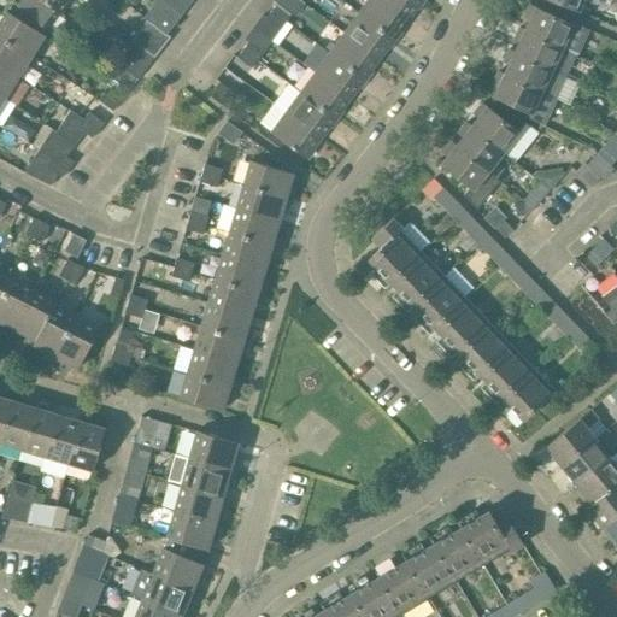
[(47,31),(71,0),(21,0),(16,7),(47,31)]
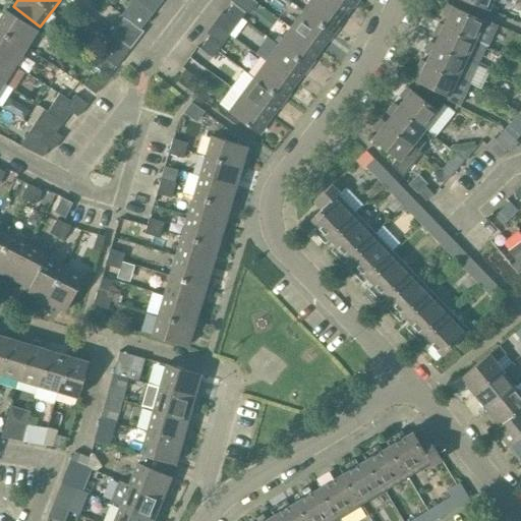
[(139,30),(153,13),(135,0),(131,0),(121,14),(124,16),(139,30)]
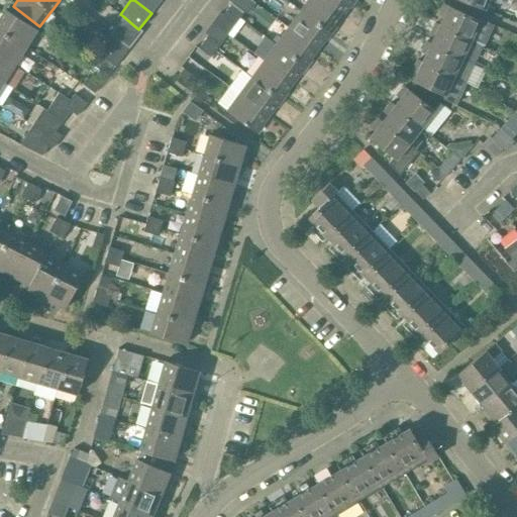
[(134,0),(151,13),(161,0),(134,0)]
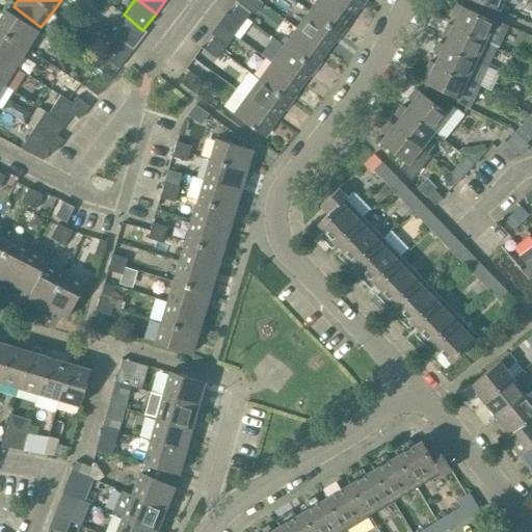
[(353,17),(330,0),(317,0),(310,10),(341,34),(353,17)]
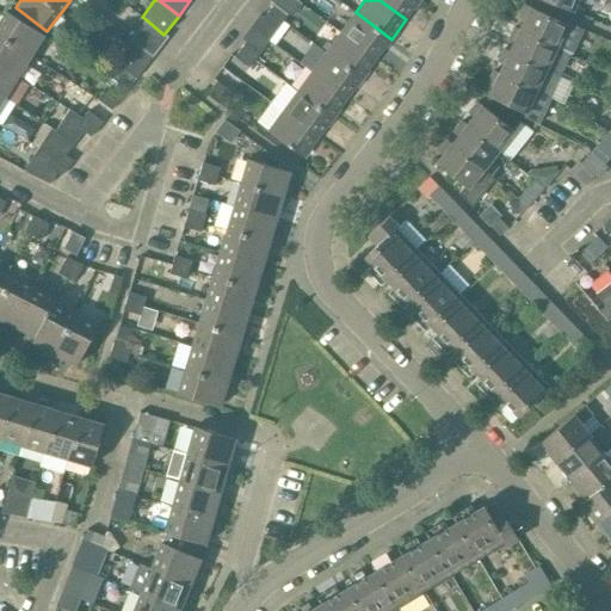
[(420,0),(380,0),(406,19),(421,0),(420,0)]
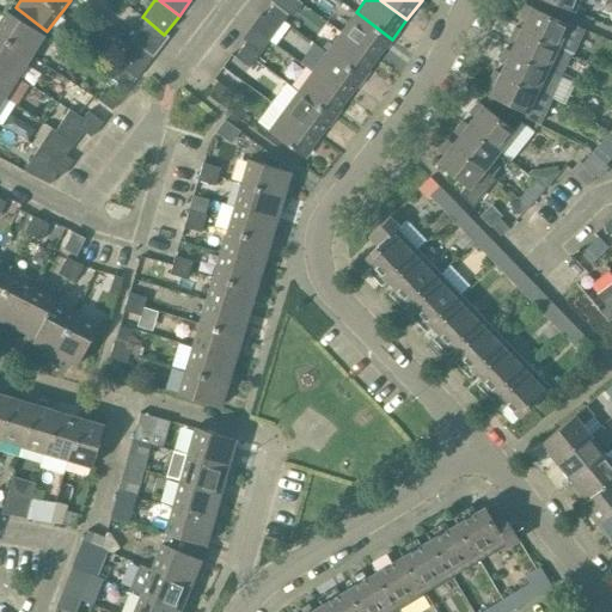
[(545,0),(574,11),(577,0),(582,0),(593,4),(593,0),(545,0)]
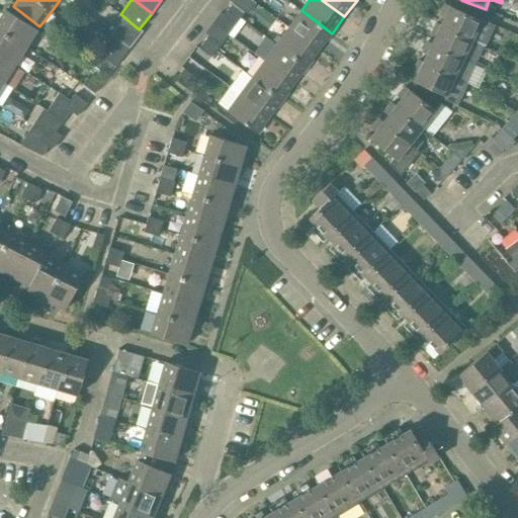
[(233,2),(228,8),(240,17),(245,11),(233,2)]
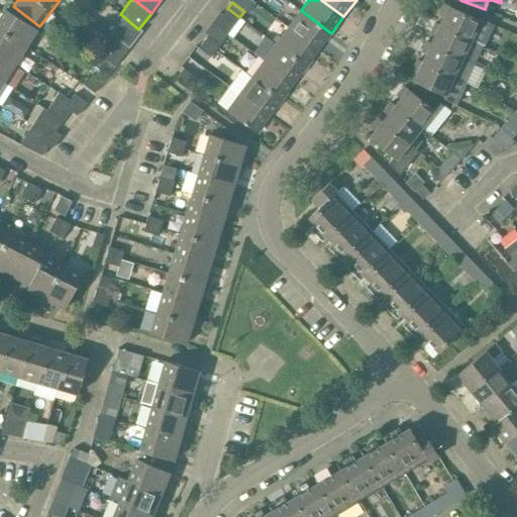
[(444,16),(440,24),(484,45),(493,24),(480,18),(480,20),(444,3),(440,11),(442,15),(444,16)]
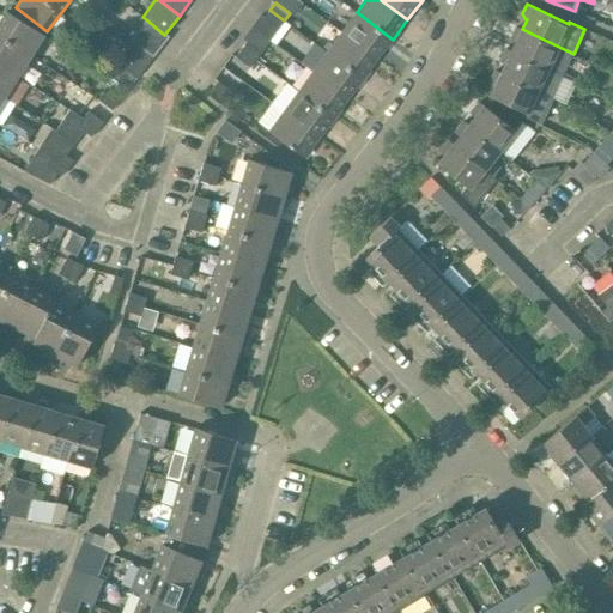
[(265,17),(279,28),(284,20),(269,10),(265,17)]
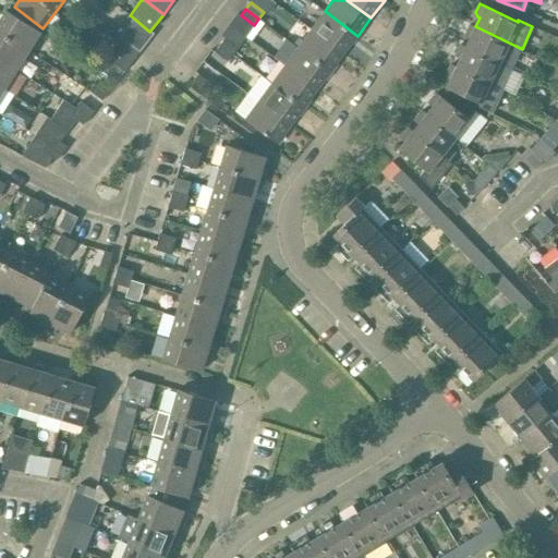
[(358,36),(325,11),(312,29),(344,53),(358,36)]
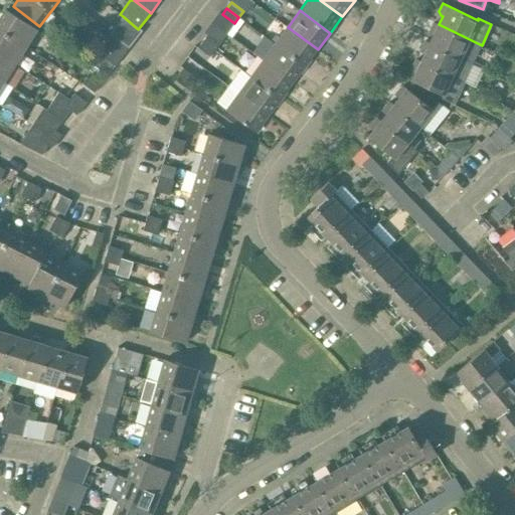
[(0,19),(0,32),(25,49),(36,31),(5,11),(0,19)]
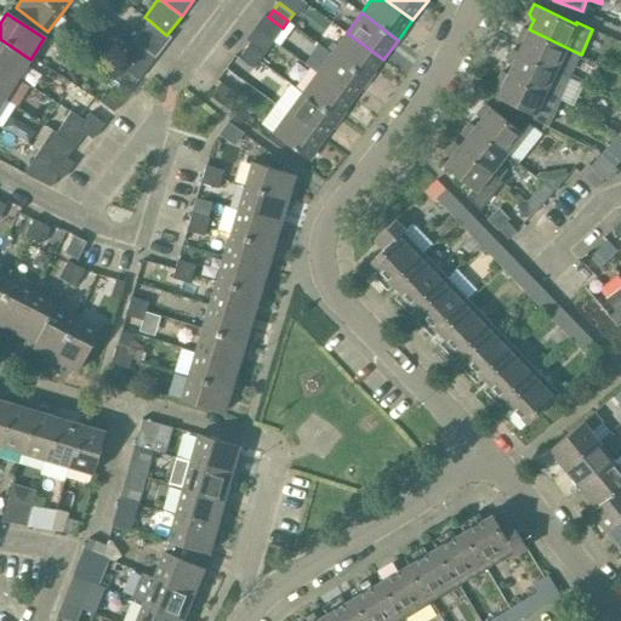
[(148,20),(132,39),(155,57),(170,38),(166,35),(148,20)]
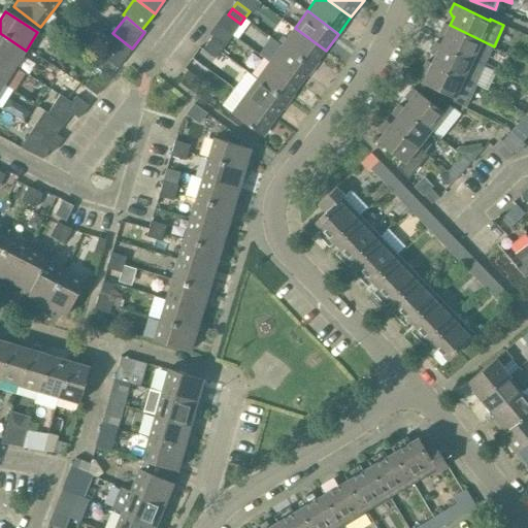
[(494,46),(450,25),(444,23),(440,31),(442,35),(444,36),(440,43),(440,44),(485,65),(494,46)]
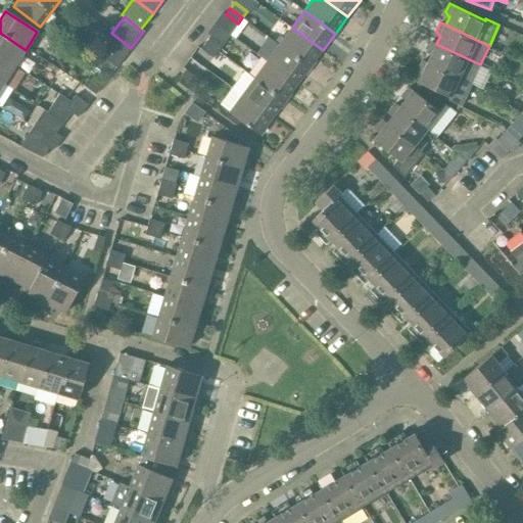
[(323,50),(292,28),(279,44),(310,67),(323,50)]
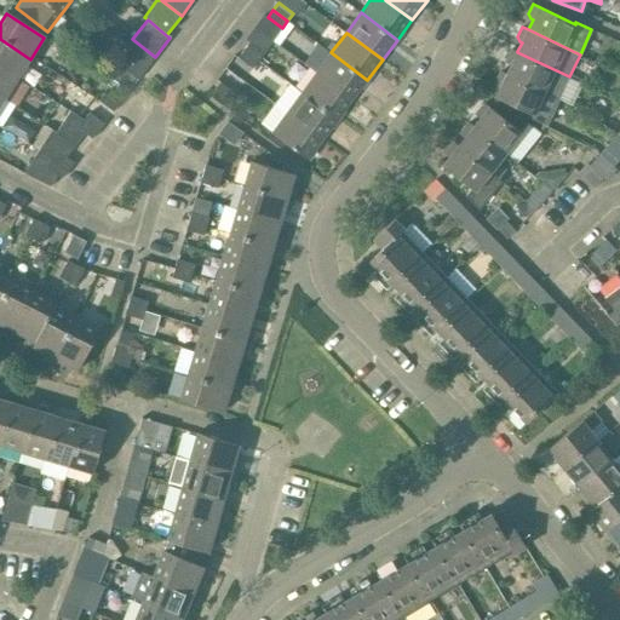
[(0,68),(17,80),(30,59),(0,39),(0,68)]
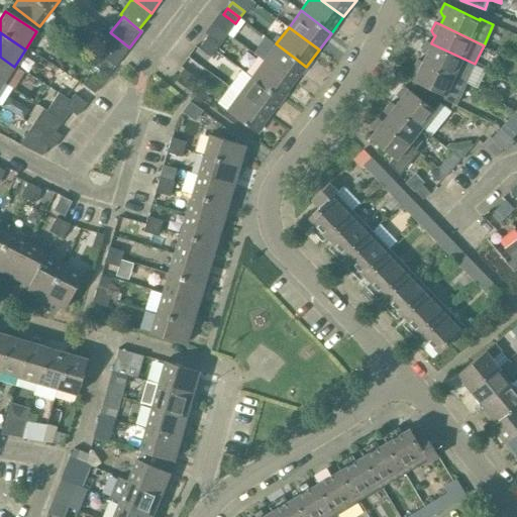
[(112,69),(129,47),(110,32),(93,54),(112,69)]
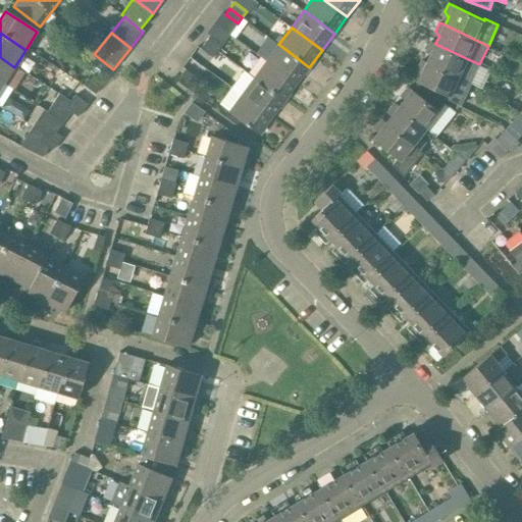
[(222,44),(210,35),(205,41),(217,50),(222,44)]
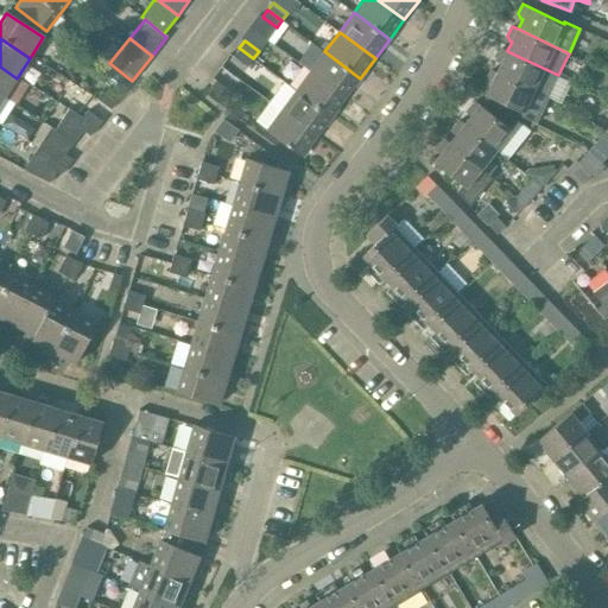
[(247,67),(253,58),(239,48),(233,56),(247,67)]
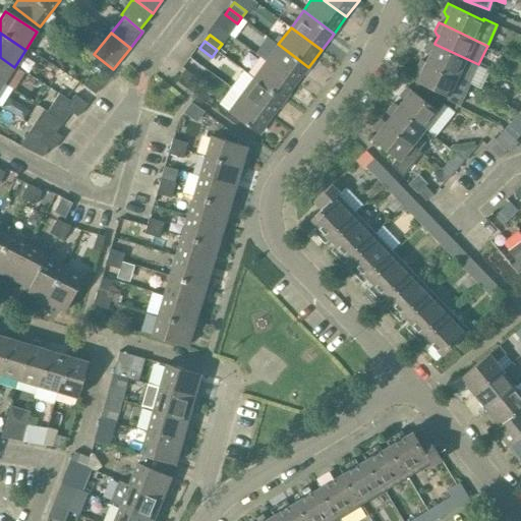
[(469,82),(478,64),(435,44),(435,43),(429,41),(425,49),(427,53),(429,54),(426,62),(425,62),(457,77),(469,82)]
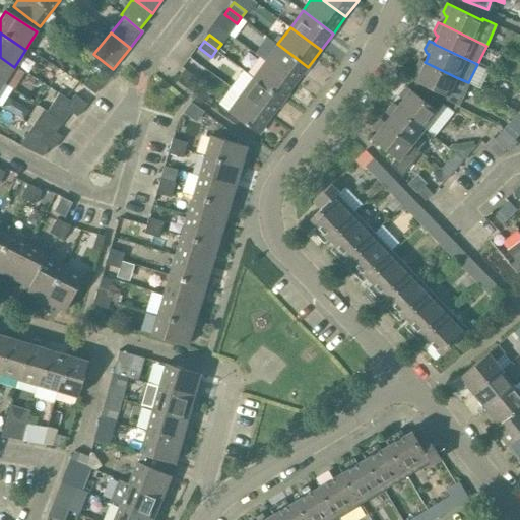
[(308,67),(277,44),(265,60),(296,83),(308,67)]
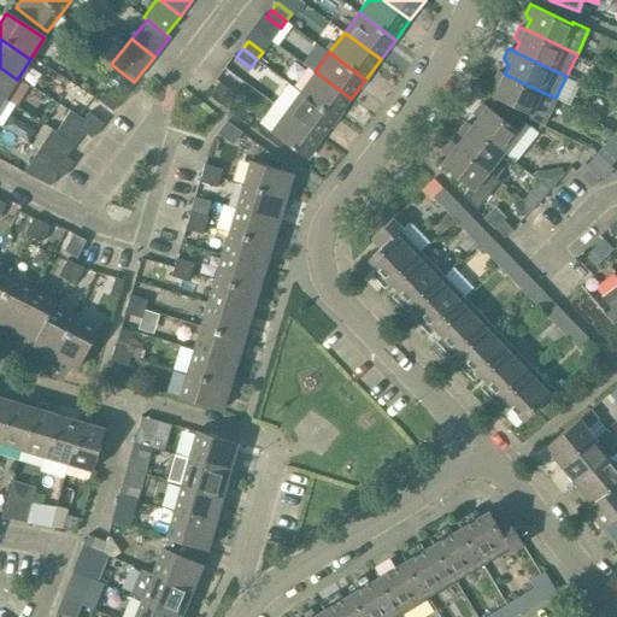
[(0,98),(4,100),(17,80),(0,68),(0,98)]
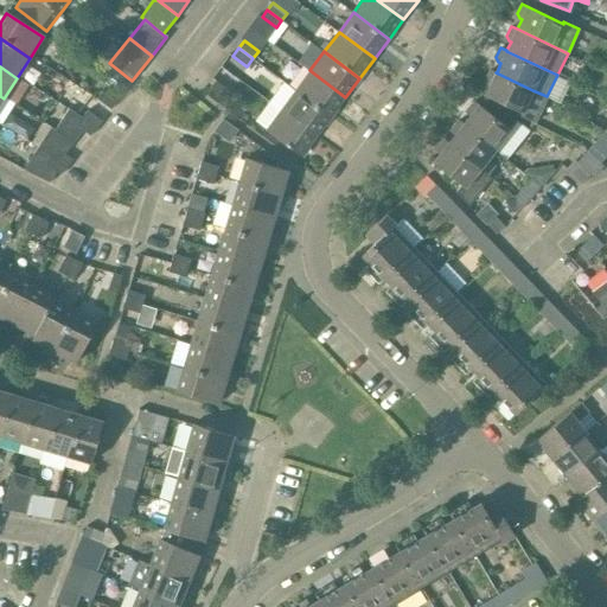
[(522,113),(532,90),(496,72),(497,72),(490,69),(485,80),(487,84),(490,85),(485,95),(522,113)]
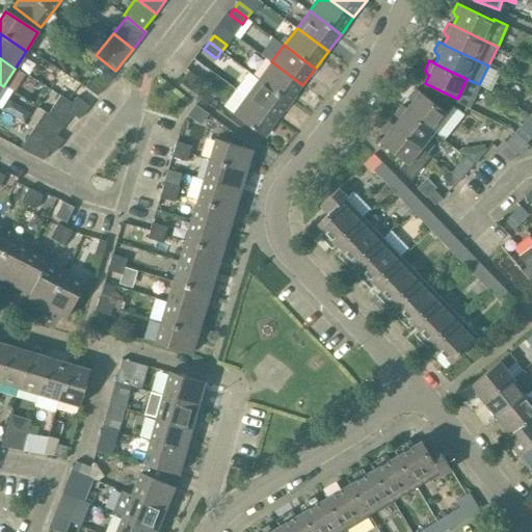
[(302,85),(271,61),(259,79),(290,102),(302,85)]
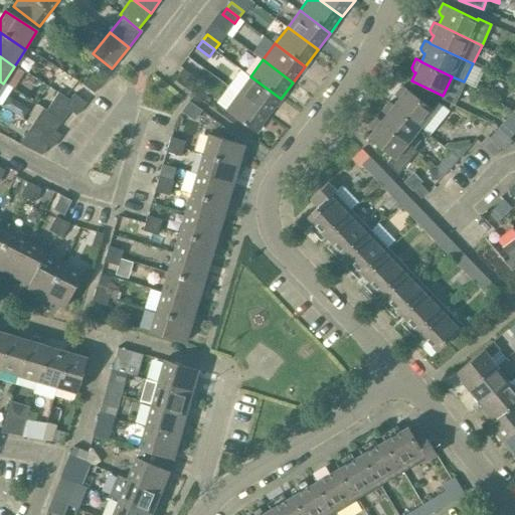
[(194,77),(182,67),(177,74),(189,83),(194,77)]
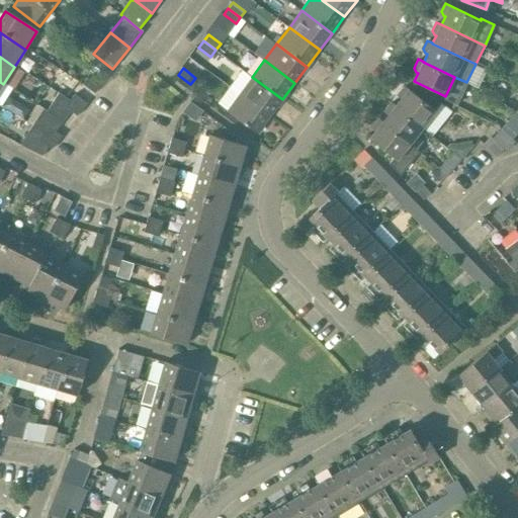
[(99,86),(87,77),(82,83),(94,92),(99,86)]
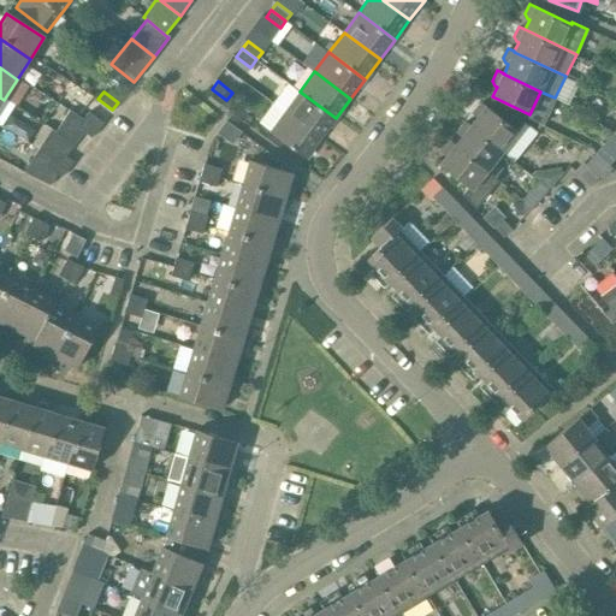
[(336,118),(300,92),(285,111),(320,138),(336,118)]
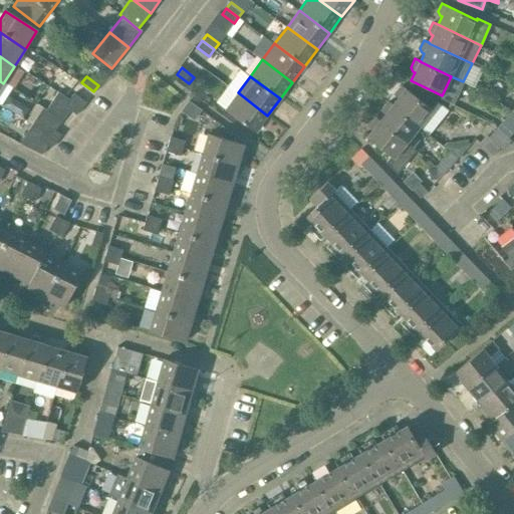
[(419,125),(430,136),(449,111),(438,102),(432,109),(402,84),(396,91),(396,95),(398,97),(393,104),(419,125)]
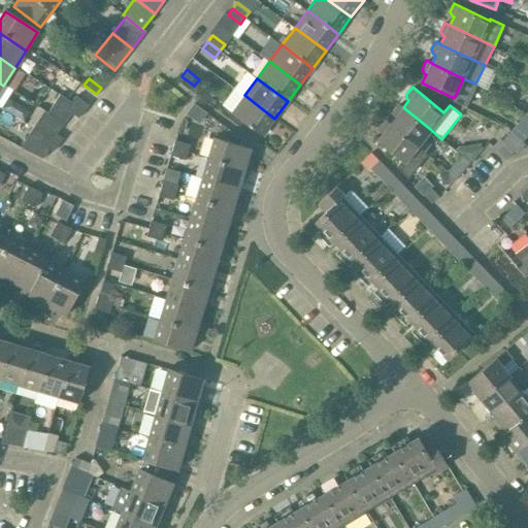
[(47,112),(64,123),(72,112),(78,118),(84,111),(71,102),(60,94),(47,112)]
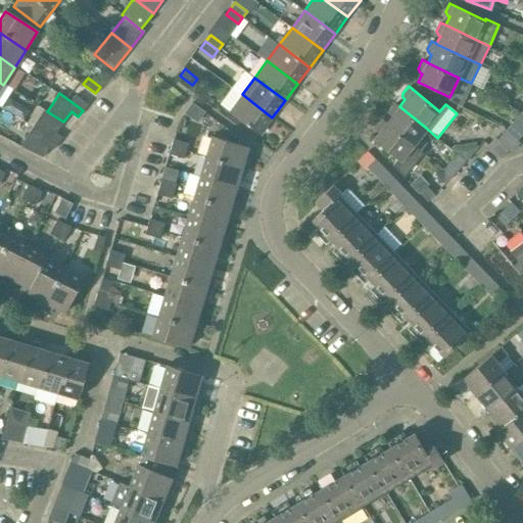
[(272,117),(242,94),(229,111),(259,135),(272,117)]
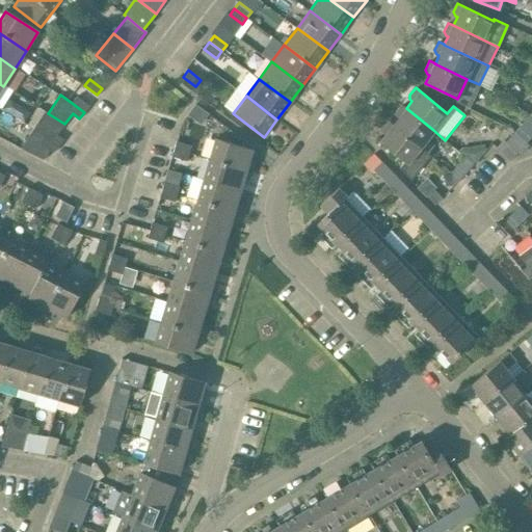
[(72,103),(84,112),(89,106),(77,97),(72,103)]
